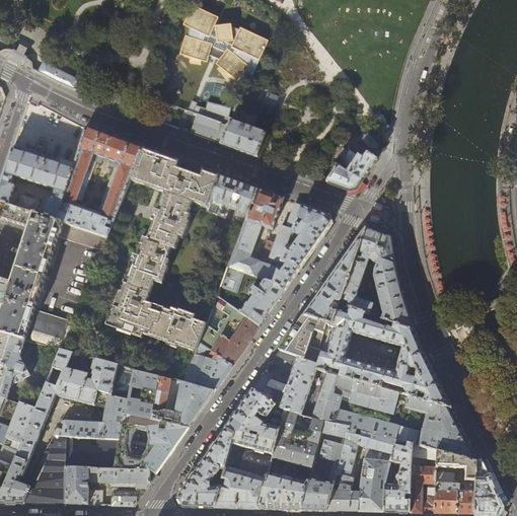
[(192,6),(183,23),(191,26),(187,37),(183,35),(176,51),(185,54),(182,60),(194,64),(195,59),(199,61),(203,53),(217,59),(214,65),(217,66),(214,69),(224,79),(229,74),(235,78),(242,70),(249,75),(250,74),(266,40),(238,26),(234,35),(229,32),(228,23),(215,24),(215,26),(211,24),(214,16),(192,6)]
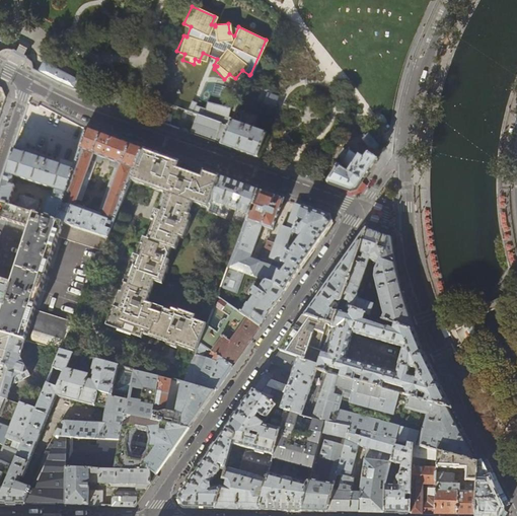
[(55,80),(71,87),(75,80),(76,80),(77,78),(75,77),(44,61),(42,59),(41,62),(35,59),(30,67),(32,68),(55,80)]
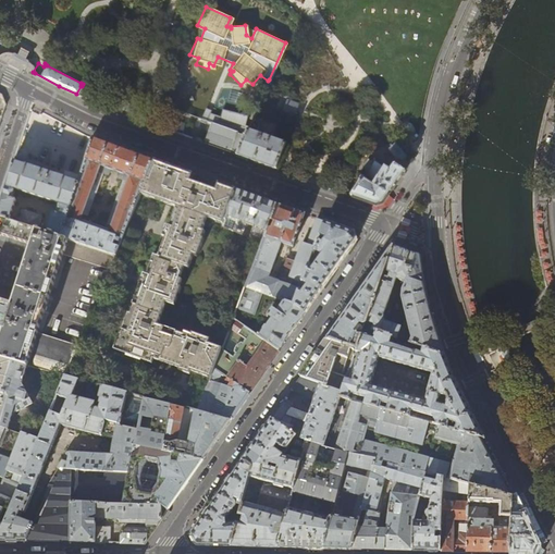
[(295,102),(286,99),(283,108),(292,111),(295,102)]
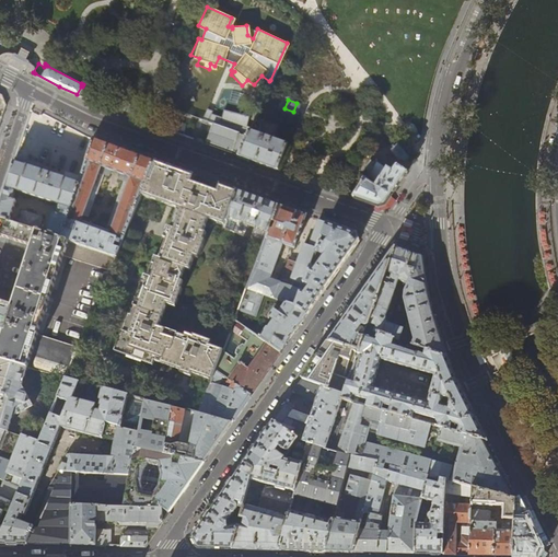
[(235,150),(237,151),(248,126),(245,124),(248,114),(222,107),(220,114),(209,111),(210,108),(205,106),(199,120),(205,122),(206,118),(212,122),(206,140),(224,147),(223,149),(229,151),(230,149),(235,150)]
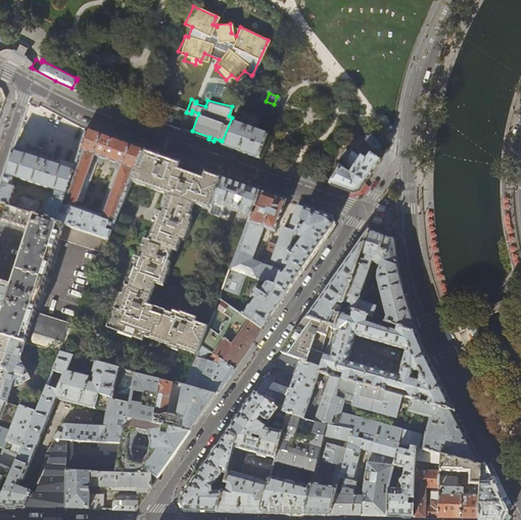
[(238,113),(235,111),(232,117),(222,141),(221,143),(232,147),(257,156),(267,133),(265,133),(236,122),(239,115),(238,113)]
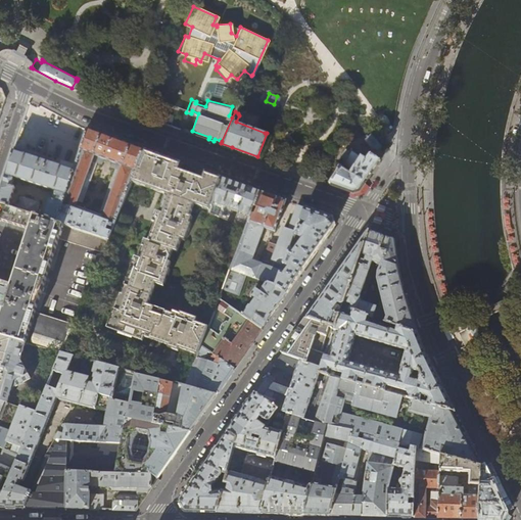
[(63,204),(62,206),(64,207),(63,211),(58,210),(55,220),(106,236),(130,179),(143,147),(113,137),(86,127),(73,169),(60,203),(63,204)]
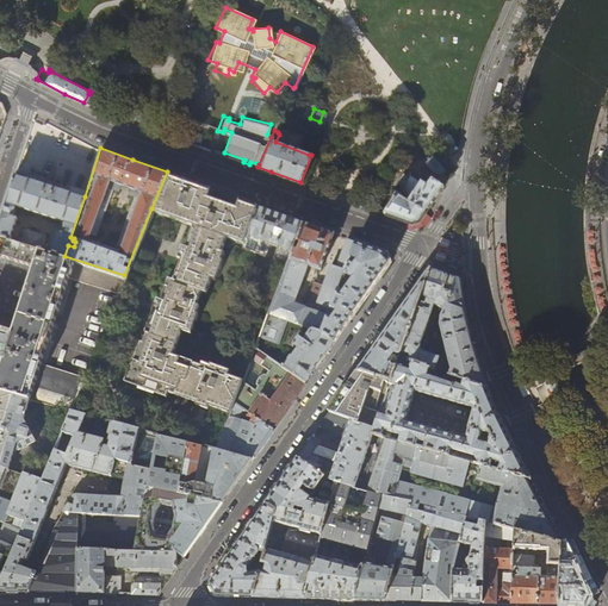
[(414,150),(408,155),(414,162),(420,157),(414,150)]
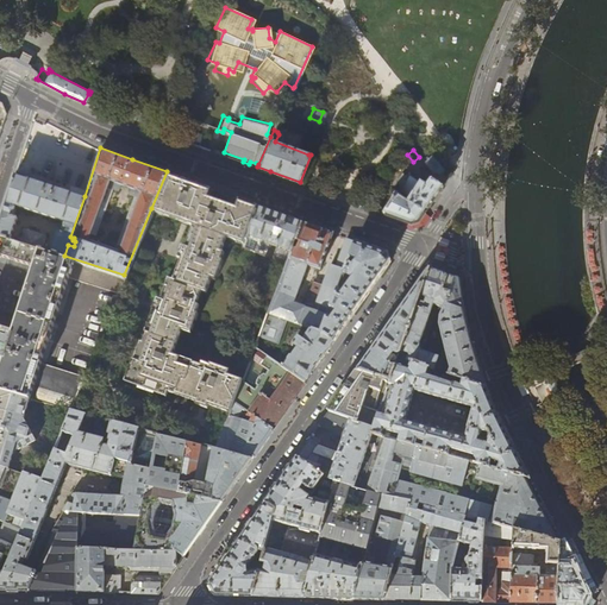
[(435,170),(440,165),(430,153),(425,158),(435,170)]
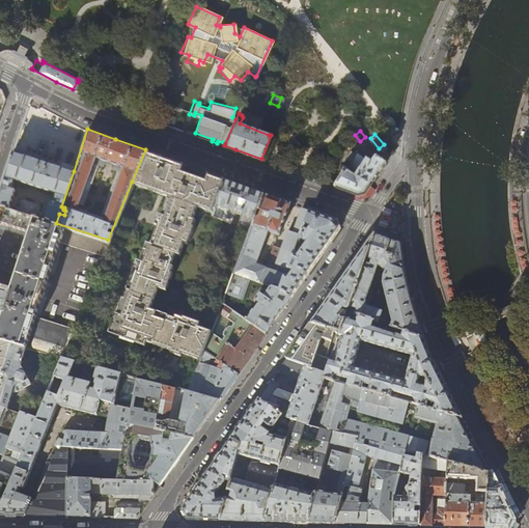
[(358,153),(369,160),(373,153),(362,145),(358,153)]
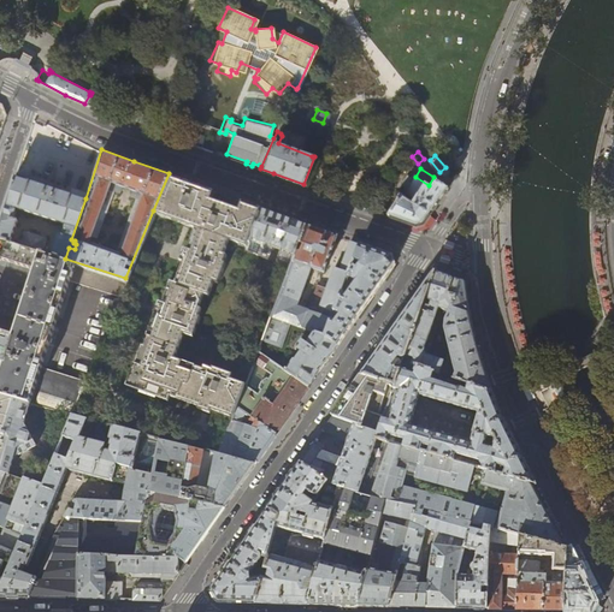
[(15,171),(0,213),(0,237),(9,241),(16,217),(11,215),(11,214),(12,214),(13,214),(16,208),(15,207),(15,206),(65,223),(65,224),(64,224),(63,230),(63,232),(64,232),(63,233),(58,231),(51,254),(65,259),(69,248),(71,239),(86,198),(71,194),(71,192),(49,185),(29,178),(28,179),(19,177),(21,172),(15,171)]
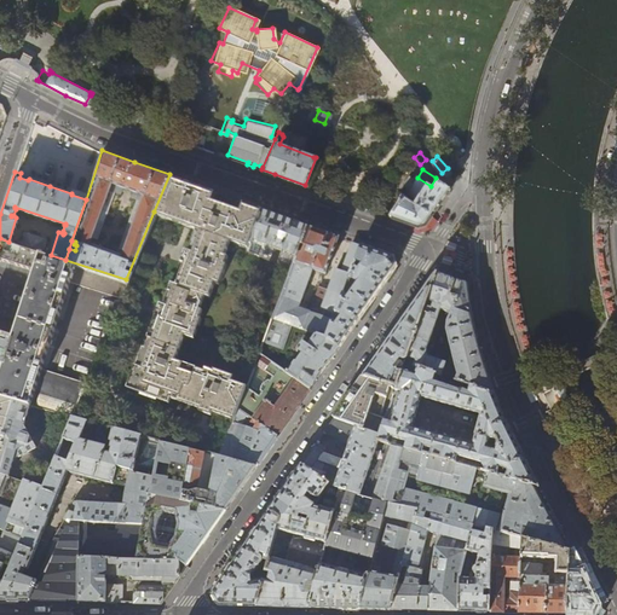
[(177,177),(169,174),(154,212),(195,226),(186,248),(184,247),(179,260),(183,261),(176,283),(171,280),(162,302),(159,301),(146,335),(148,336),(144,347),(142,346),(136,364),(133,363),(125,386),(167,401),(169,396),(197,406),(196,408),(208,413),(209,410),(231,417),(236,406),(243,384),(244,384),(230,378),(231,373),(211,366),(211,367),(202,365),(202,367),(173,358),(183,332),(192,336),(200,317),(199,315),(201,308),(199,307),(203,294),(208,295),(213,282),(218,283),(225,262),(224,262),(226,255),(223,254),(228,239),(247,247),(260,207),(241,199),(238,208),(209,198),(212,190),(199,185),(177,177)]
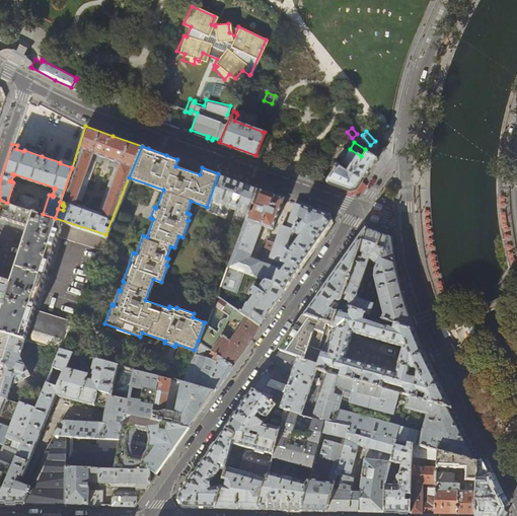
[(361,177),(375,157),(366,151),(363,157),(361,156),(350,149),(347,147),(334,166),(335,167),(325,180),(330,182),(349,189),(352,188),(355,187),(361,177)]
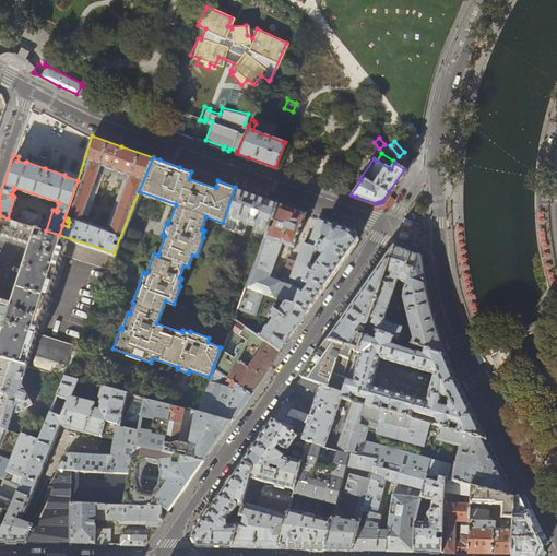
[(260,197),(235,187),(223,223),(222,225),(241,234),(246,222),(253,224),(248,237),(260,243),(275,201),(274,201),(260,197)]
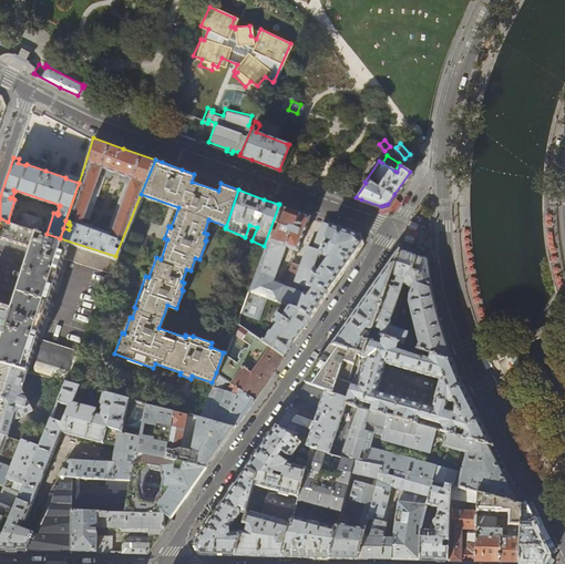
[(306,245),(304,252),(296,248),(308,215),(279,204),(264,246),(238,311),(257,318),(266,296),(279,300),(279,301),(297,307),(319,249),(329,223),(320,219),(311,246),(306,245)]
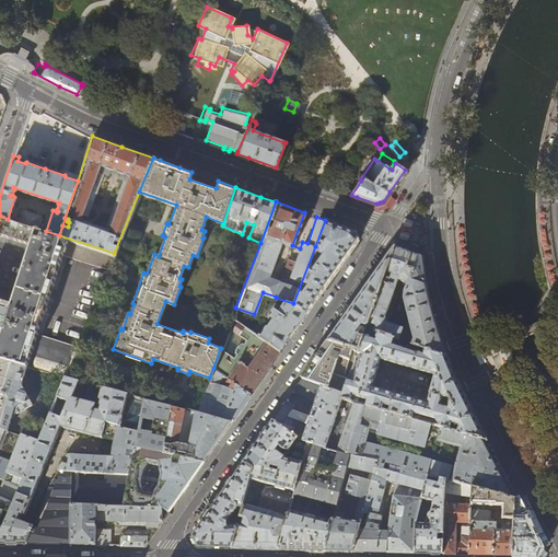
[(20,209),(15,221),(37,229),(42,216),(41,213),(22,208),(20,209)]
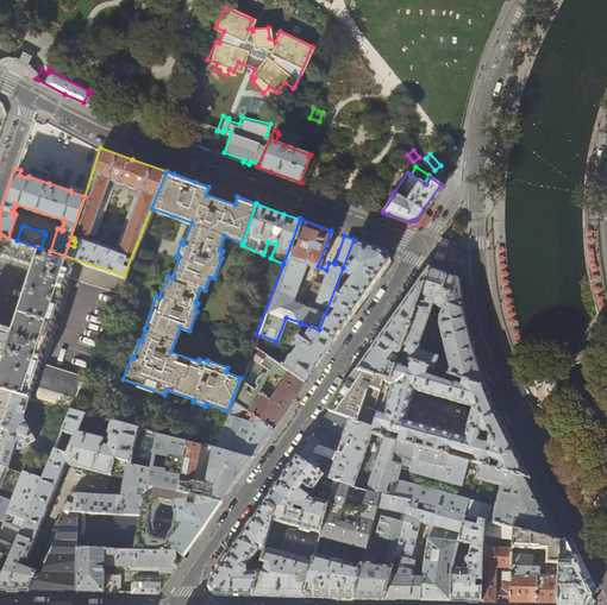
[(8,238),(0,234),(0,253),(32,264),(31,268),(30,270),(22,296),(19,304),(16,316),(13,326),(12,329),(11,332),(4,357),(0,355),(0,389),(29,396),(64,407),(69,408),(70,408),(85,373),(41,360),(54,315),(67,273),(118,289),(124,275),(64,256),(50,251),(41,249),(17,240),(8,238)]
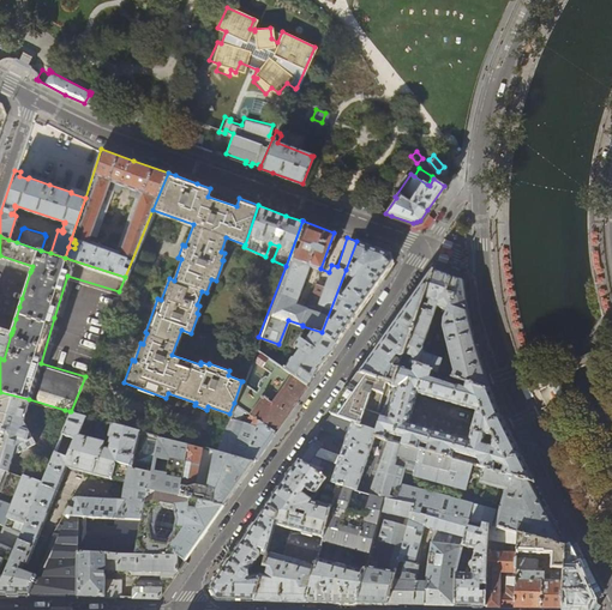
[(379,249),(357,241),(346,270),(322,332),(335,342),(366,296),(391,261),(388,252),(379,249)]
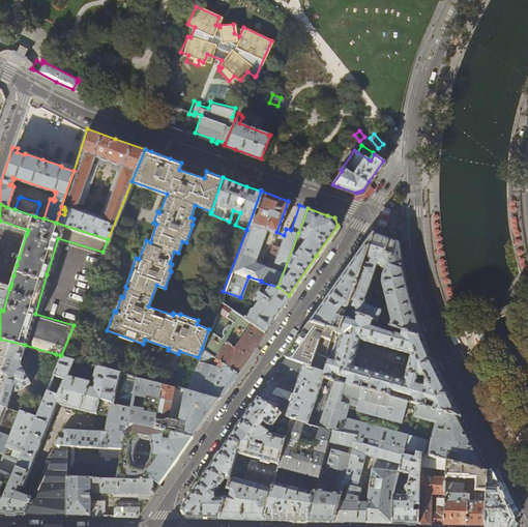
[(345,306),(346,306),(372,231),(371,231),(319,305),(309,320),(338,329),(342,317),(338,316),(335,314),(341,305),(342,306),(343,306),(345,306)]
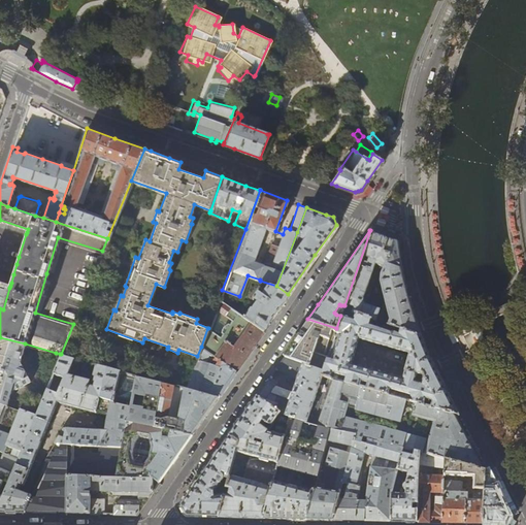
[(370,230),(344,305),(343,307),(354,312),(369,317),(376,319),(420,333),(412,309),(407,298),(405,290),(402,277),(399,266),(399,263),(397,251),(395,239),(370,230)]
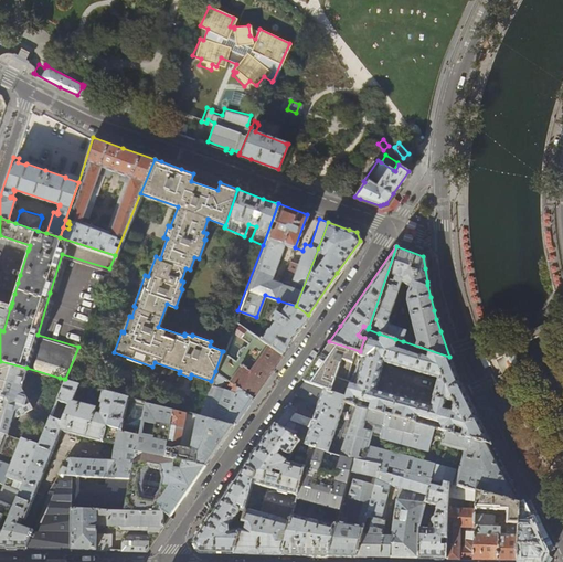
[(299,327),(308,315),(296,306),(278,300),(278,299),(265,295),(256,317),(237,310),(234,320),(280,353),(299,327)]
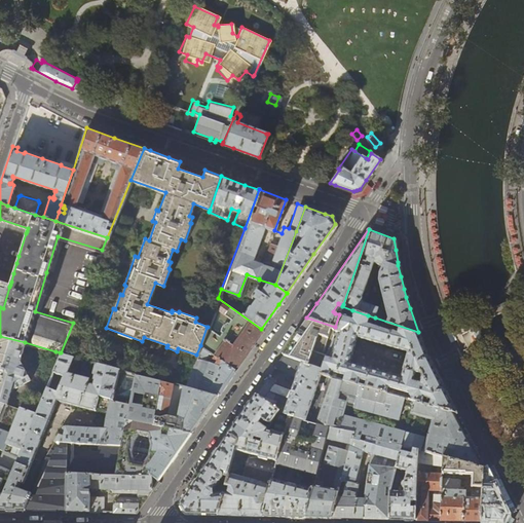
[(0,307),(3,308),(9,287),(0,284),(0,307)]
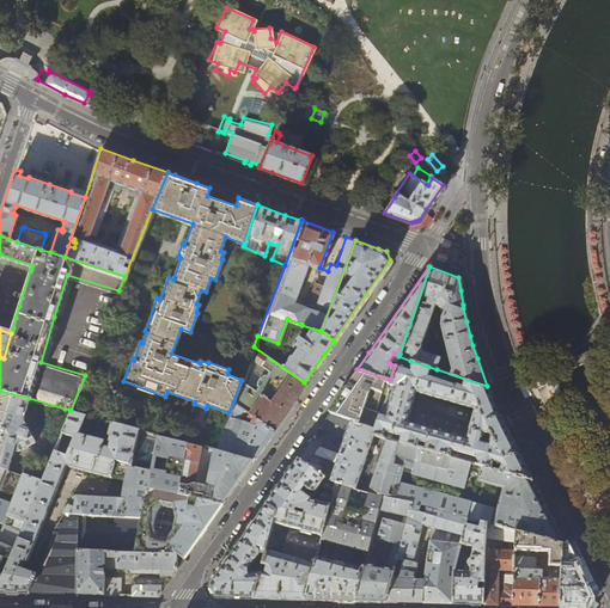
[(288,404),(304,382),(254,347),(249,357),(267,369),(263,374),(262,373),(260,373),(257,375),(255,376),(254,379),(254,382),(256,385),(254,388),(241,380),(233,401),(272,429),(276,423),(288,404)]
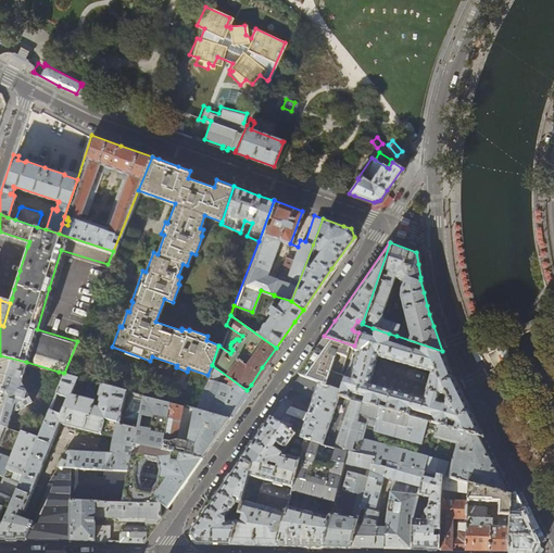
[(433,420),(435,420),(481,435),(462,394),(450,369),(442,351),(397,336),(394,342),(388,340),(389,334),(373,328),(370,334),(360,330),(354,346),(354,347),(359,349),(350,376),(344,375),(338,393),(344,396),(392,409),(394,403),(401,404),(399,411),(422,417),(423,412),(431,414),(430,415),(431,417),(433,418),(433,420)]
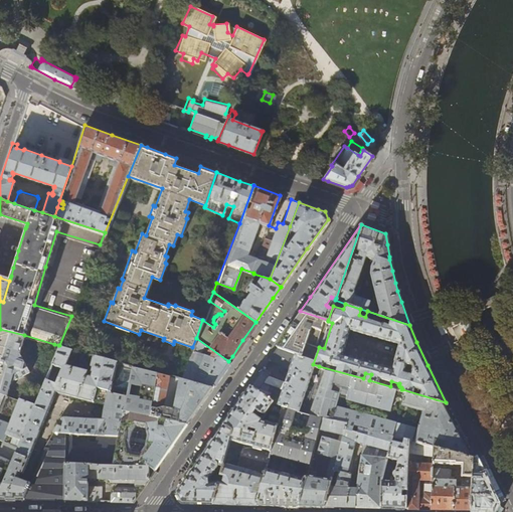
[(328,321),(328,320),(300,311),(294,321),(286,332),(268,357),(291,363),(285,379),(269,374),(262,366),(248,384),(252,385),(270,391),(274,393),(279,395),(277,402),(282,403),(303,409),(319,366),(313,364),(319,347),(328,321)]
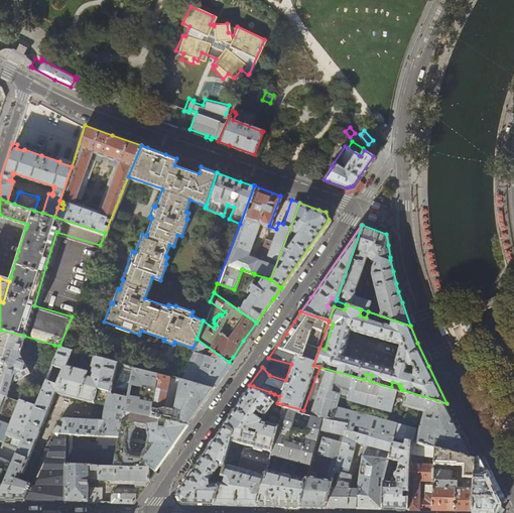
[(0,393),(5,395),(9,380),(28,370),(19,351),(24,336),(0,330),(0,393)]
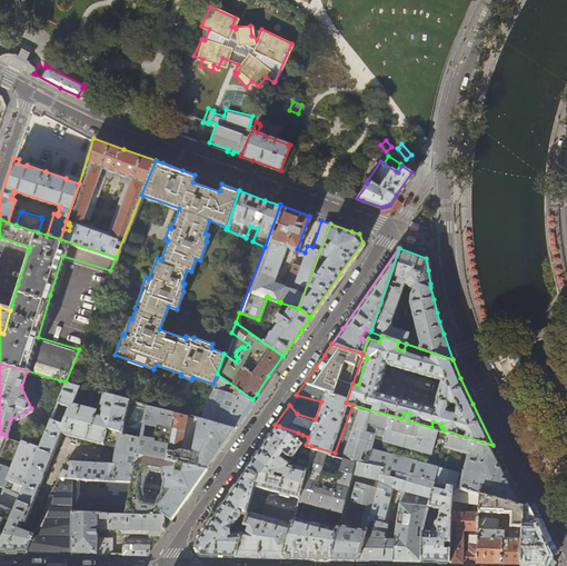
[(252,399),(217,374),(212,384),(200,418),(234,427),(244,411),(252,399)]
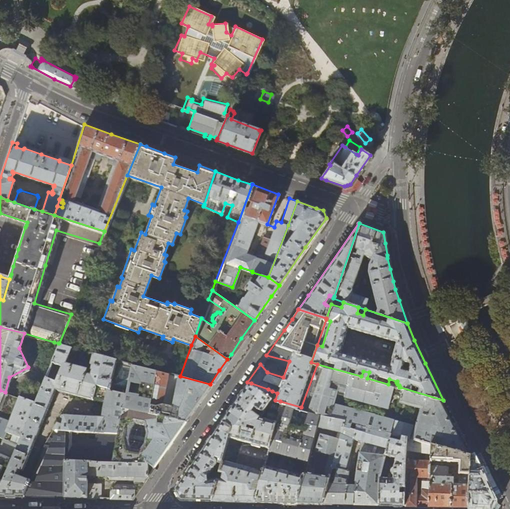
[(58,343),(54,342),(50,353),(54,354),(58,343)]
